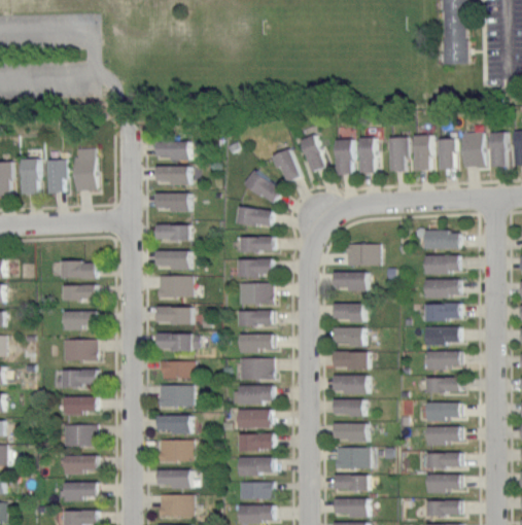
[(441,0),(467,0),(467,25),(468,53),(468,64),(443,65),(441,0)]
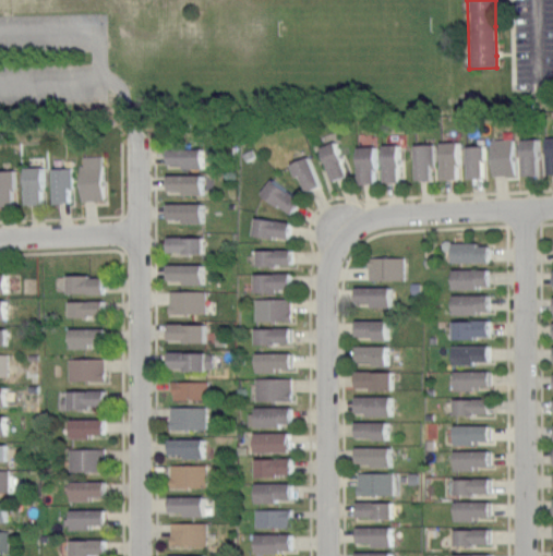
[(552,139),(536,139),(535,173),(552,173),(552,139)]
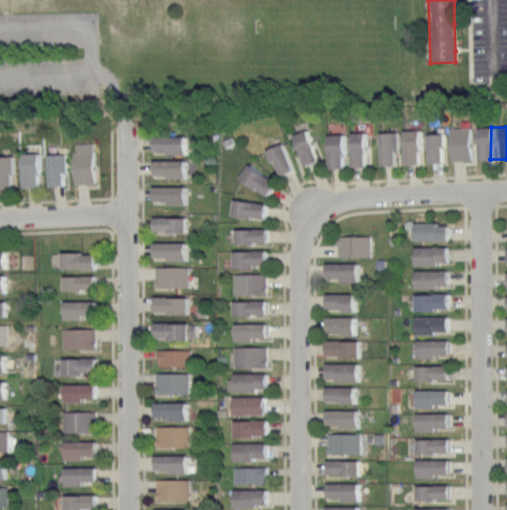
[(488,128),(468,129),(469,161),(489,160),(488,128)]
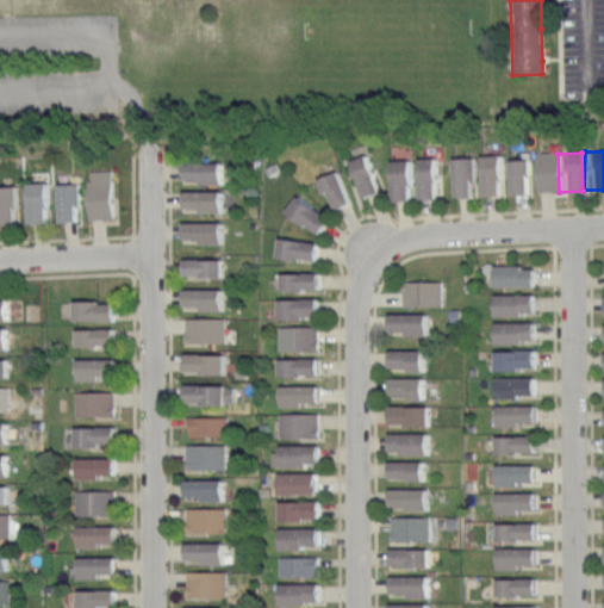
[(527,194),(556,193),(554,154),(525,154),(527,194)]
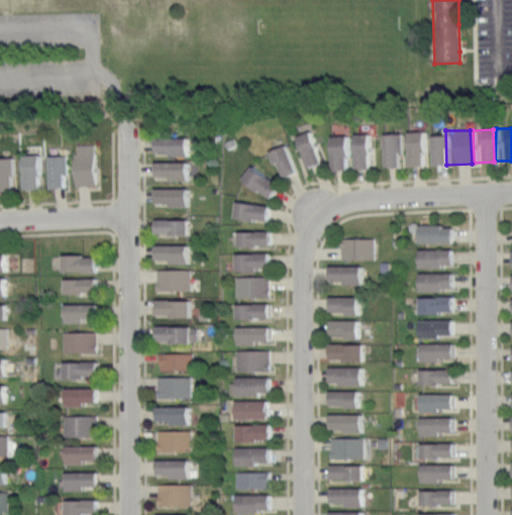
[(303,131),(286,138),(299,169),(315,162),(303,131)]
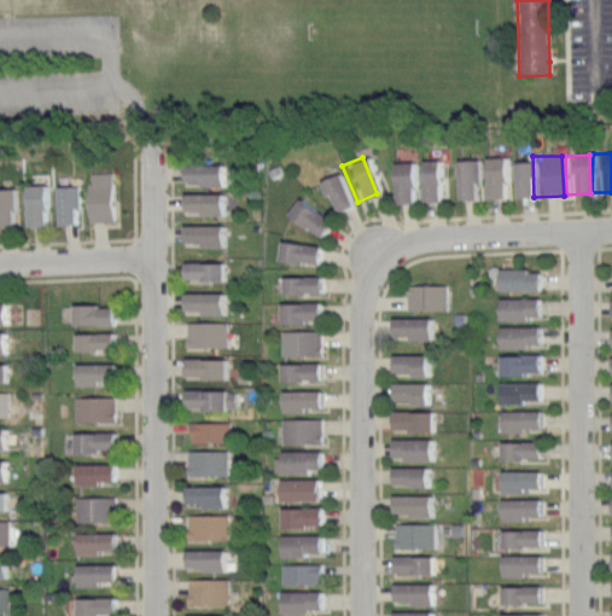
[(448,161),(449,201),(473,201),(473,199),(502,199),(501,160),(448,161)]
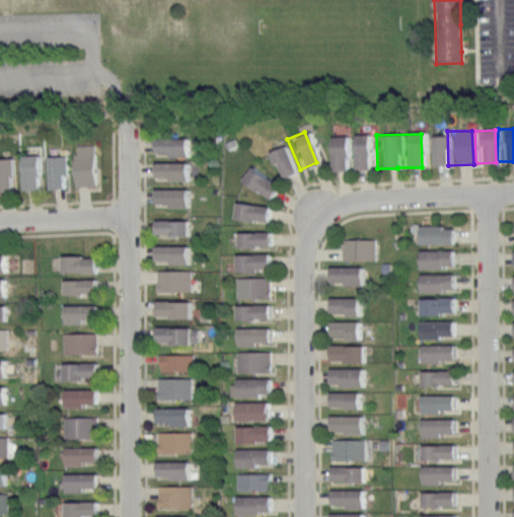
[(321,137),(322,172),(346,171),(346,170),(367,169),(366,136),(321,137)]
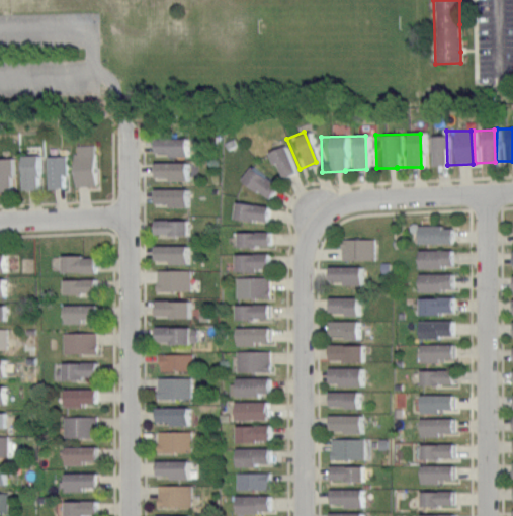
[(424,166),(444,166),(443,137),(423,137),(424,166)]
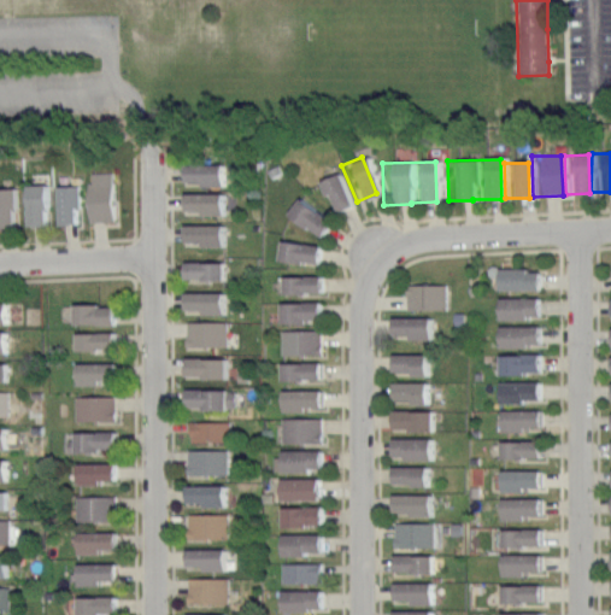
[(203,183),(203,188),(228,187),(228,167),(182,167),(182,185),(203,183)]
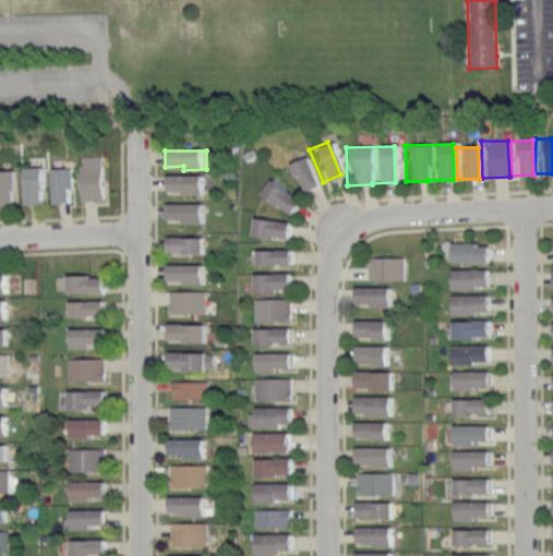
[(314,186),(302,156),(281,164),(293,194),(314,186)]
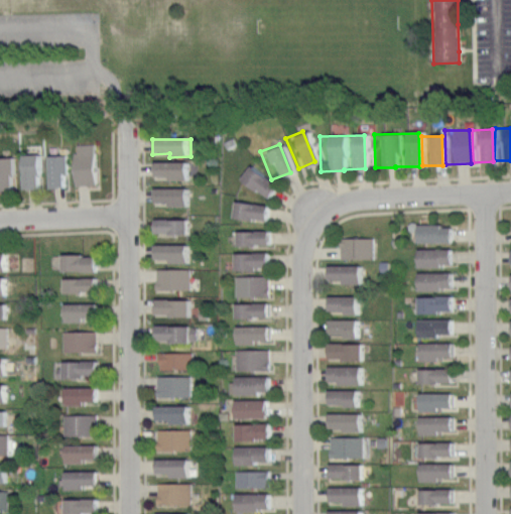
[(95,186),(94,145),(75,145),(75,154),(70,154),(72,187),(95,186)]
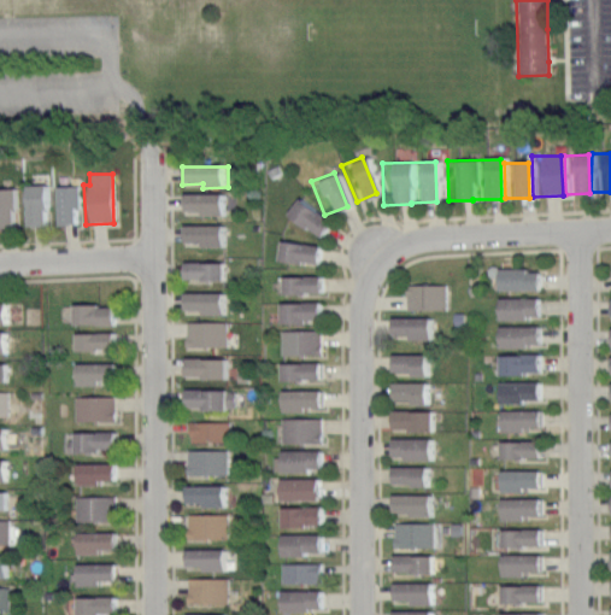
[(52,227),(50,186),(23,187),(24,228),(52,227)]
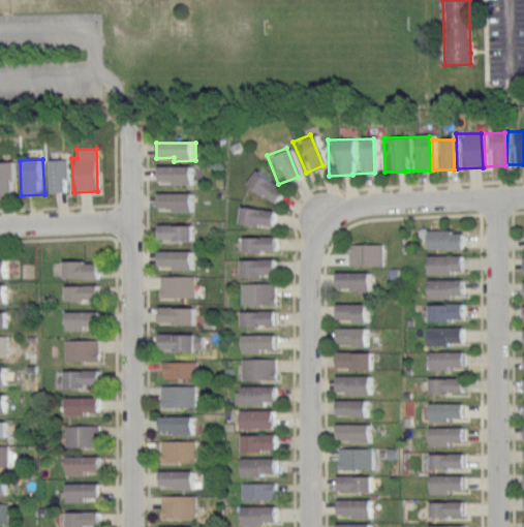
[(48,161),(49,193),(69,193),(68,161),(48,161)]
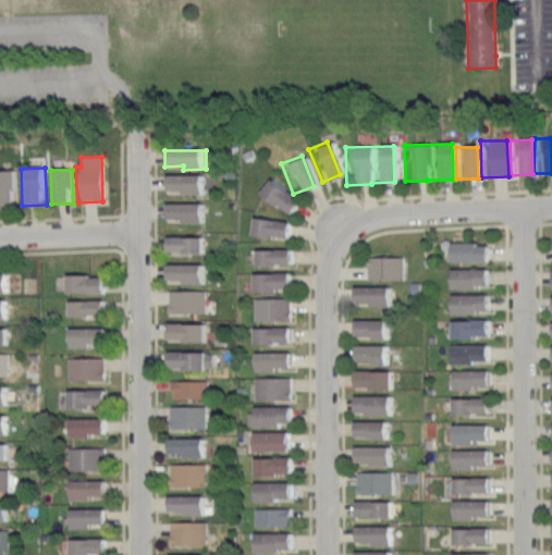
[(0,207),(16,207),(15,172),(0,172),(0,207)]
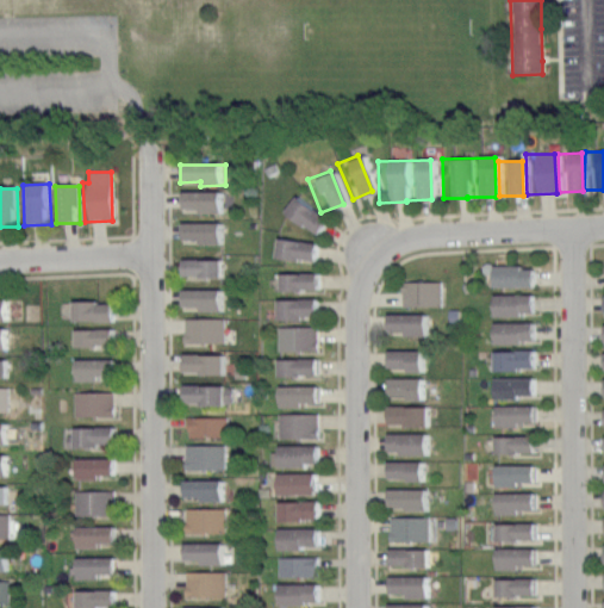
[(180,212),(223,212),(224,194),(180,193),(180,212)]
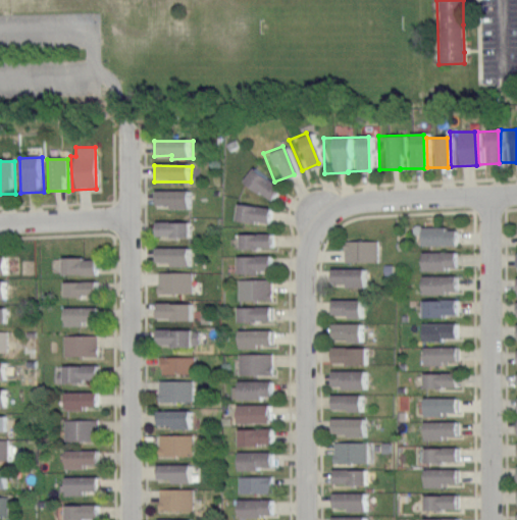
[(285,188),(252,168),(243,185),(275,204),(285,188)]
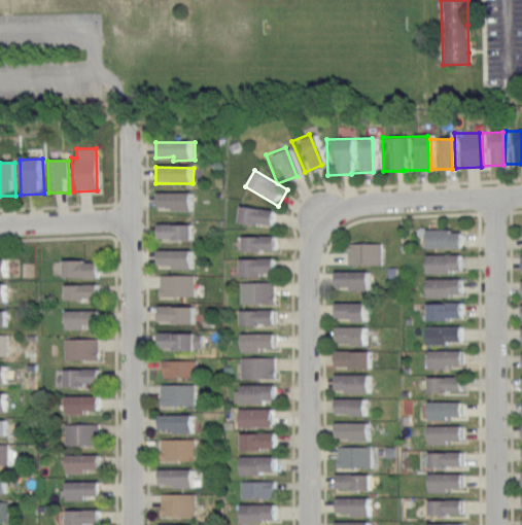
[(193,211),(194,194),(157,194),(157,210),(193,211)]
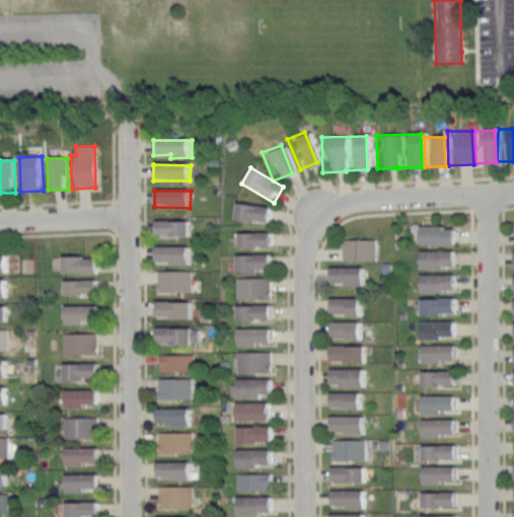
[(274,210),(235,202),(232,218),(271,225),(274,210)]
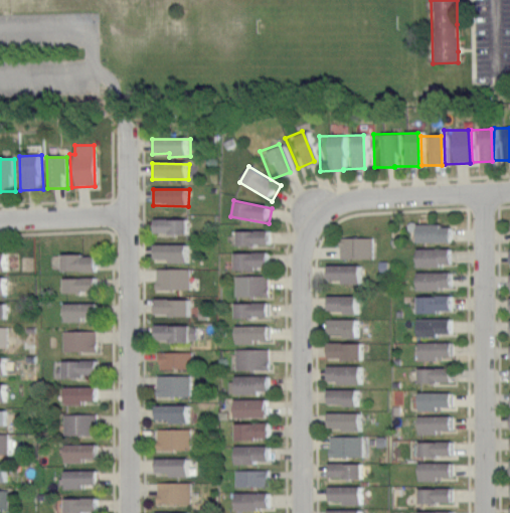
[(189,234),(189,220),(152,220),(152,234),(189,234)]
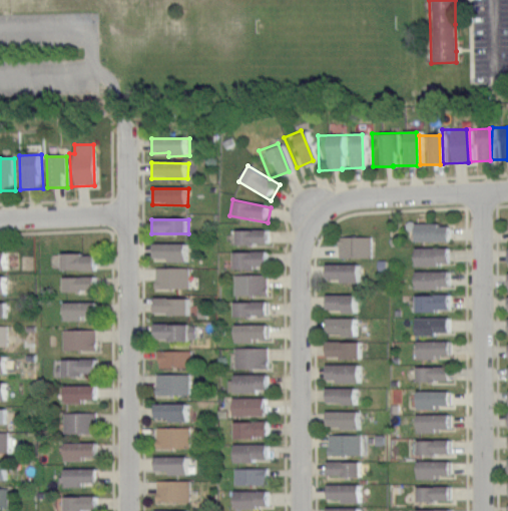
[(234,231),(235,245),(272,244),(272,230),(234,231)]
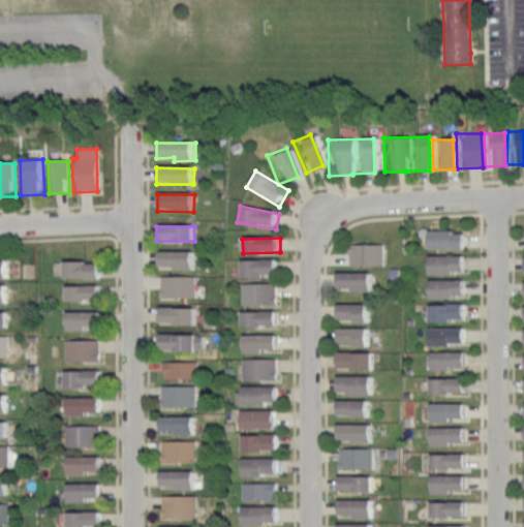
[(346,267),(380,268),(381,246),(347,245),(346,267)]
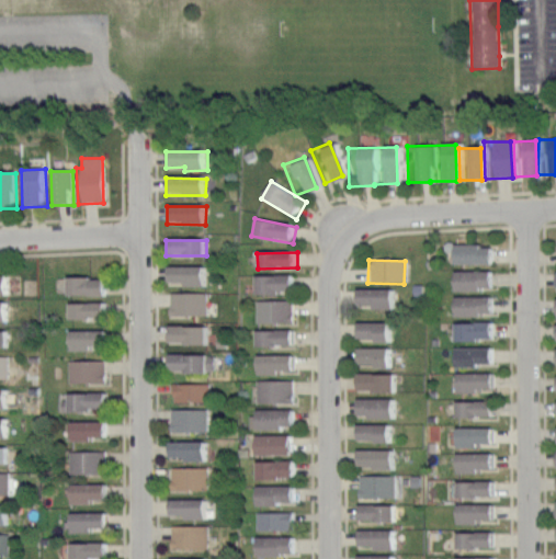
[(206,287),(206,267),(166,269),(166,284),(186,283),(186,288),(206,287)]
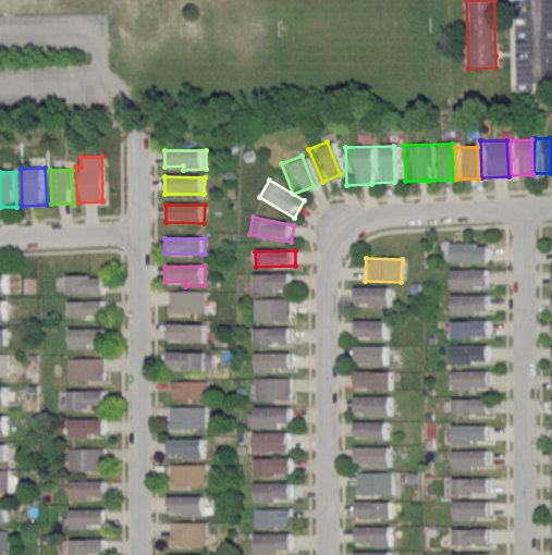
[(481,290),(481,271),(441,269),(440,288),(481,290)]
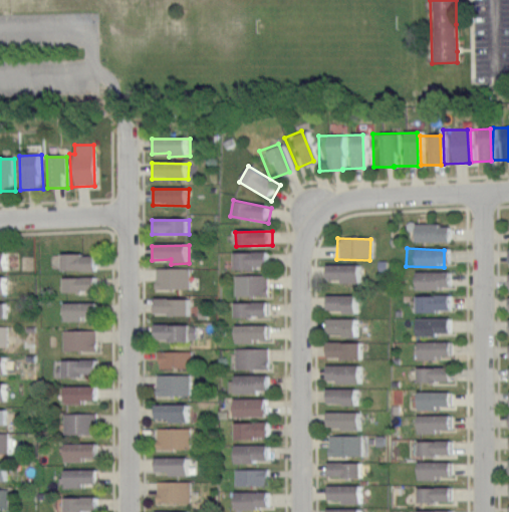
[(508,249),(500,250),(500,264),(508,264),(508,249)]
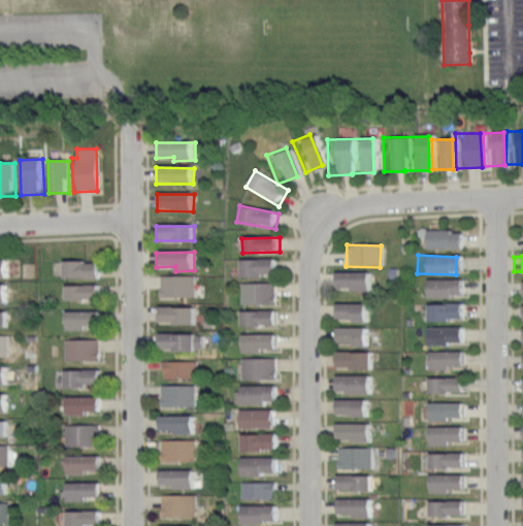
[(279,260),(241,261),(242,277),(279,277),(279,260)]
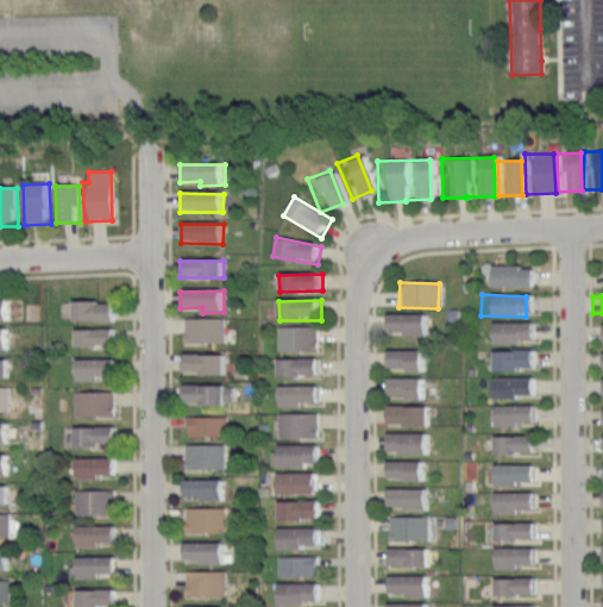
[(10,302),(0,301),(0,321),(10,321),(10,302)]
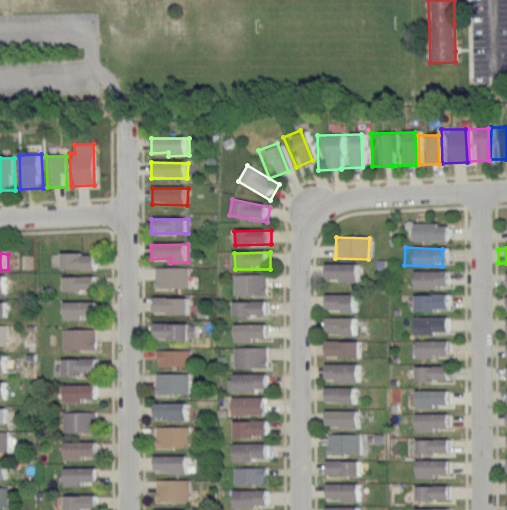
[(65,271),(99,271),(99,254),(64,255),(65,271)]
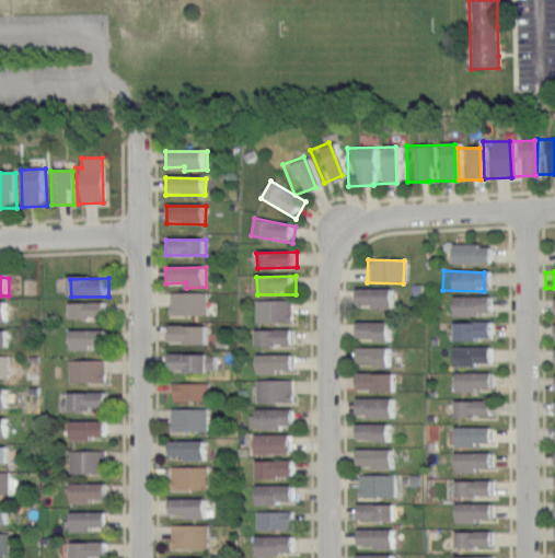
[(354,290),(353,307),(394,309),(394,290),(354,290)]
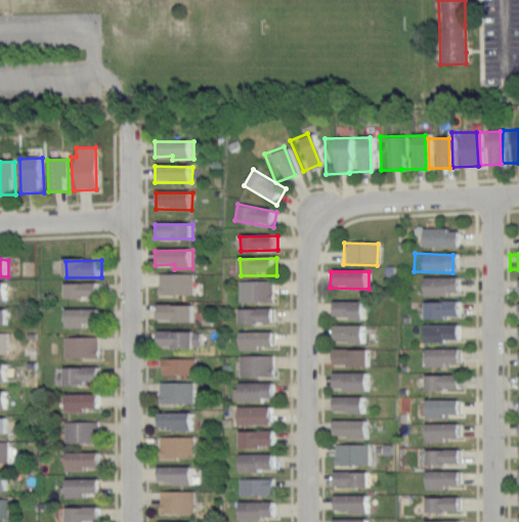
[(190,296),(190,274),(157,275),(157,296),(190,296)]
